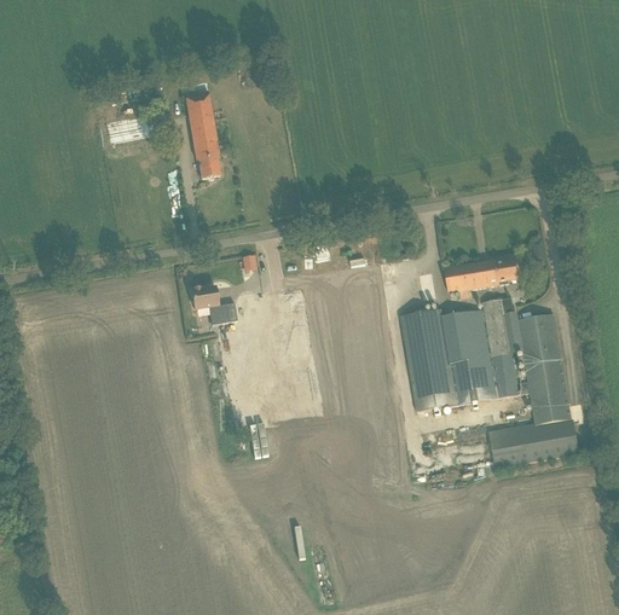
[(198,160),(202,178),(220,174),(218,156),(219,156),(208,91),(185,94),(197,160),(198,160)]
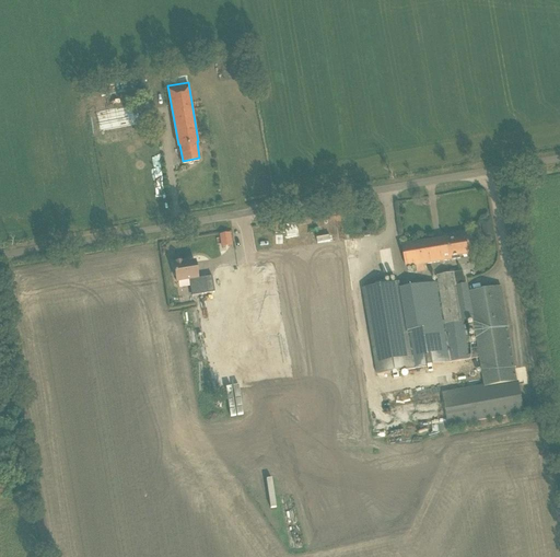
[(100,128),(129,123),(126,105),(96,111),(100,128)]
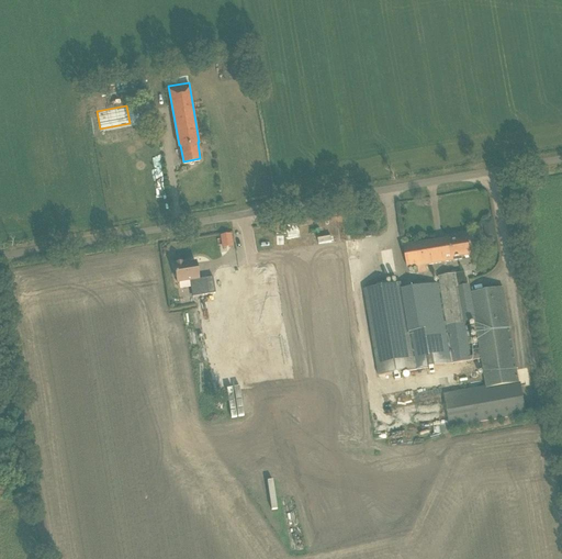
[(483,219),(486,236),(496,235),(493,216),(483,219)]
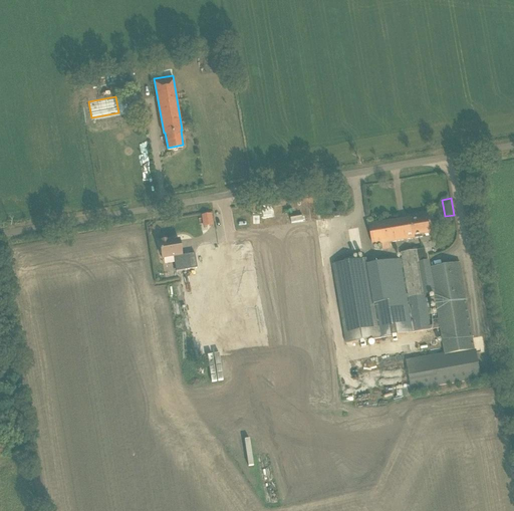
[(211,211),(201,213),(203,224),(213,223),(211,211)]
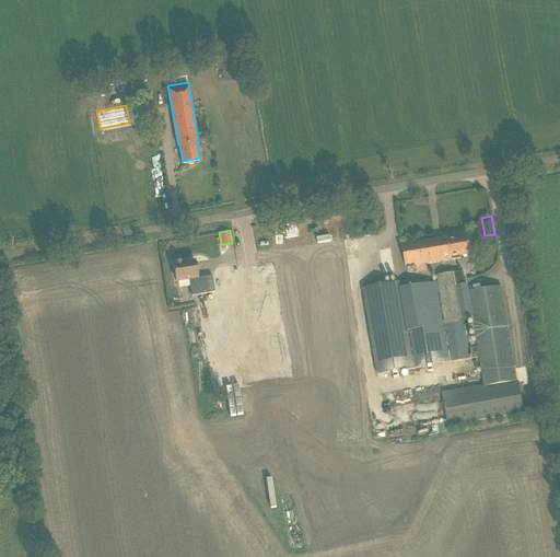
[(471,252),(468,234),(448,238),(448,235),(403,243),(406,265),(416,263),(417,269),(426,268),(424,262),(461,256),(461,253),(471,252)]
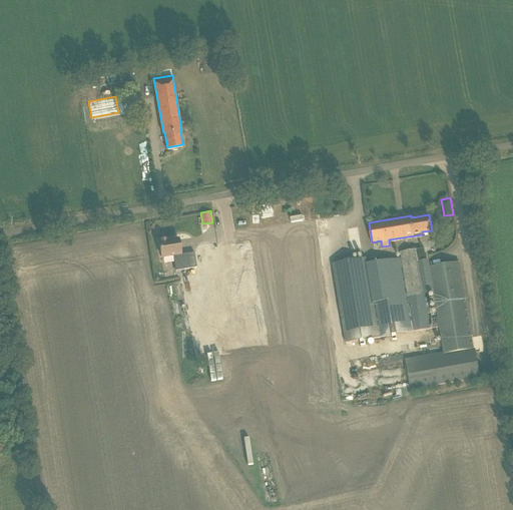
[(196,266),(194,253),(181,257),(180,252),(181,252),(178,237),(168,238),(168,237),(158,238),(160,248),(161,256),(173,253),(175,269),(188,267),(196,266)]
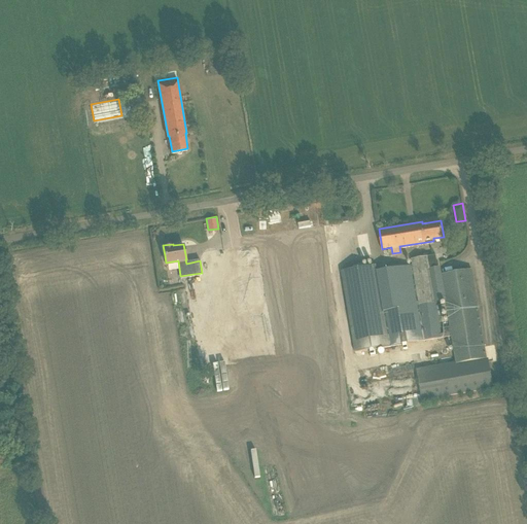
[(380,265),(377,265),(376,263),(342,269),(355,350),(369,348),(371,354),(378,353),(377,346),(451,334),(456,359),(418,365),(424,397),(491,386),(471,268),(442,273),(441,265),(437,265),(435,252),(412,256),(413,263),(380,268),(380,265)]
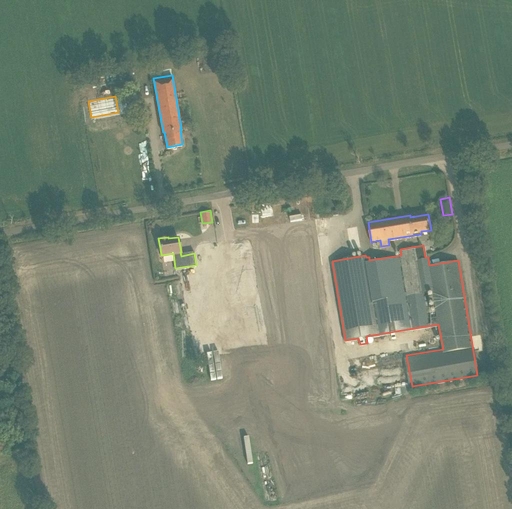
[(200,340),(249,331),(237,258),(196,265),(188,266),(200,340)]
